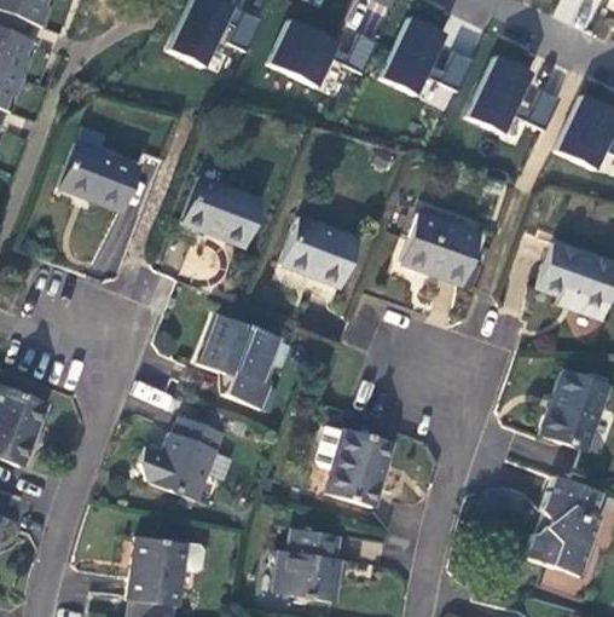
[(0,0),(0,108),(3,109),(9,92),(18,96),(33,57),(24,55),(30,39),(0,27),(0,19),(4,11),(44,27),(52,6),(44,4),(45,0),(0,0)]
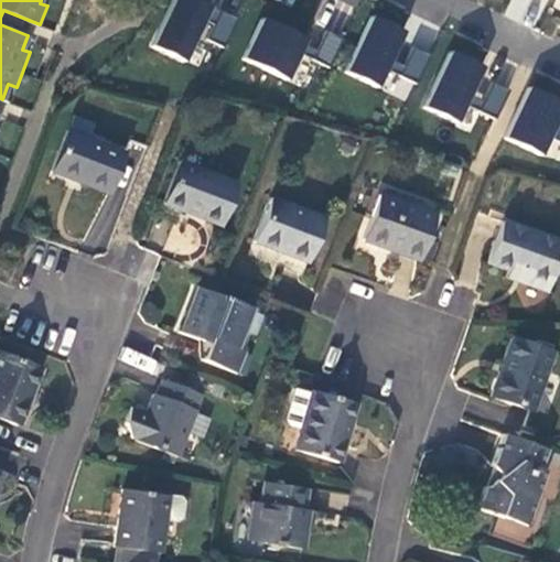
[(178,0),(157,45),(189,61),(208,19),(216,3),(208,0),(178,0)]
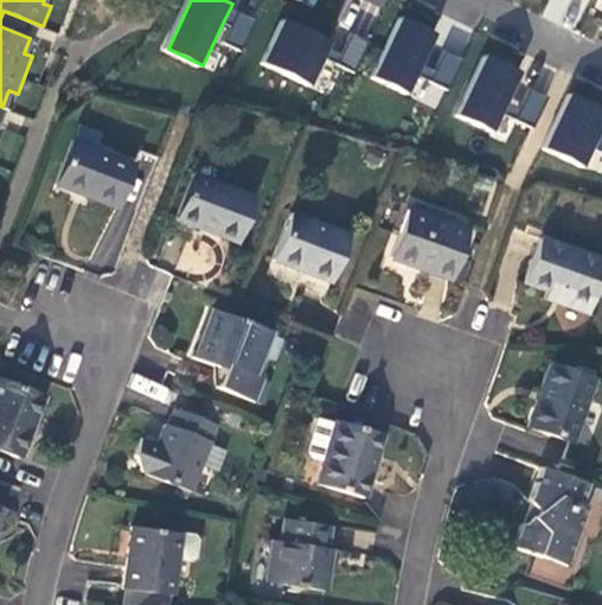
[(224,20),(234,25),(242,8),(232,4),(224,20)]
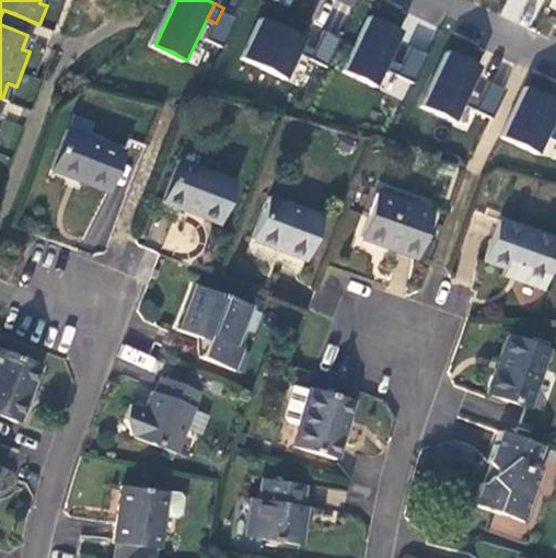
[(240,16),(223,8),(216,23),(209,37),(227,46),(240,16)]
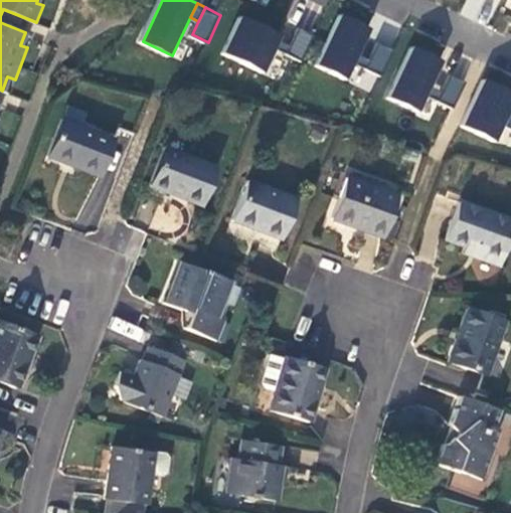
[(356,61),(361,52),(373,26),(344,12),(320,63),(349,77),(356,61)]
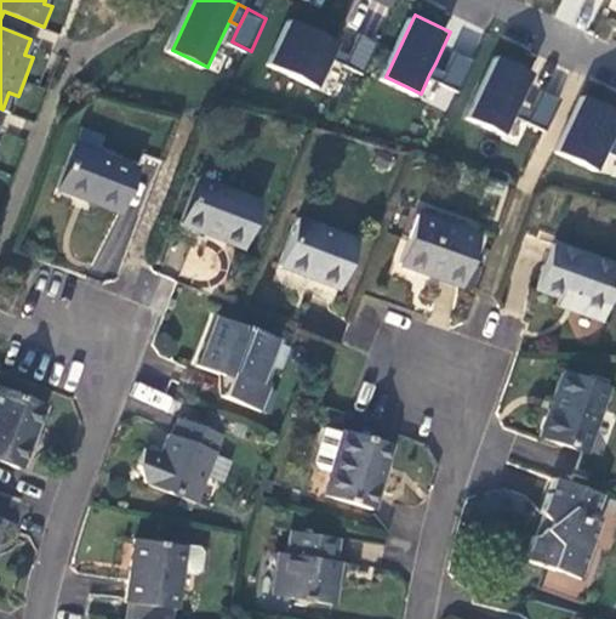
[(272,63),(321,86),(335,57),(340,46),(342,41),(294,18),(272,63)]
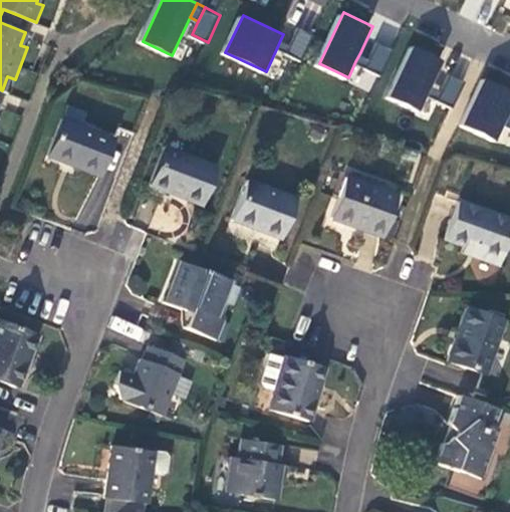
[(292,44),(288,52),(304,60),(316,33),(301,25),(292,44)]
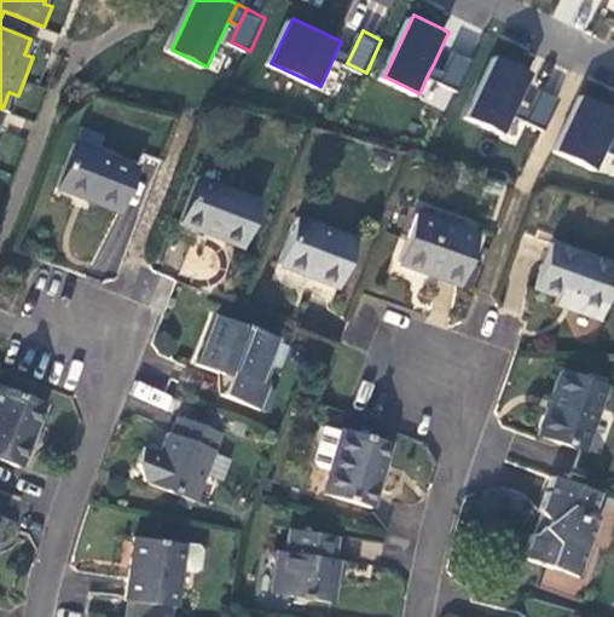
[(347,63),(352,53),(339,46),(334,57),(347,63)]
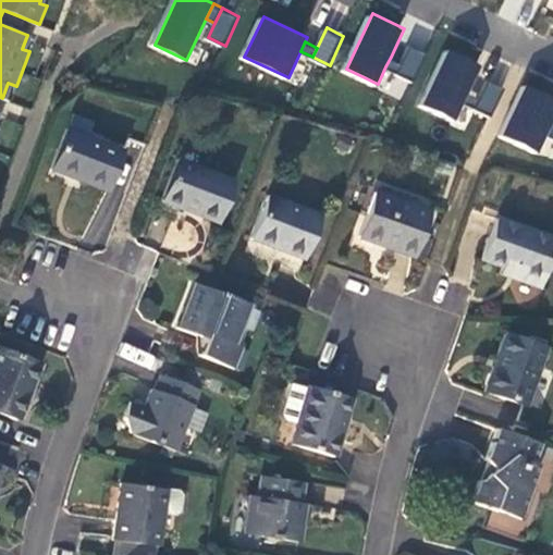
[(404,62),(398,73),(416,81),(429,52),(413,44),(404,62)]
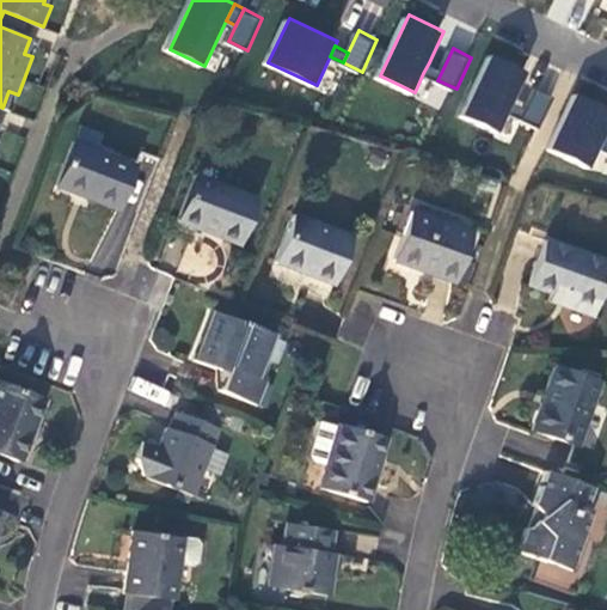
[(514,101),(528,69),(494,53),(465,114),(500,130),(509,111),(514,101)]
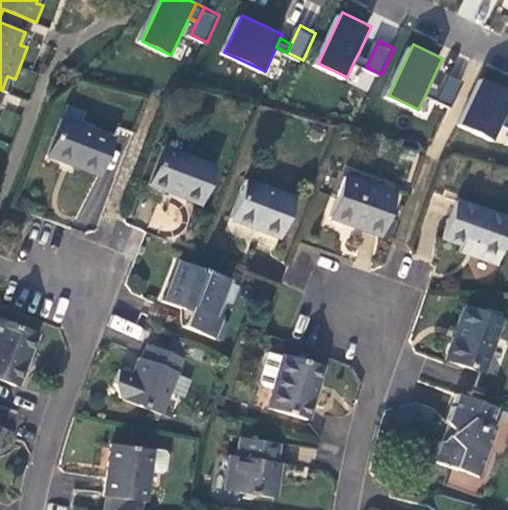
[(354,61),(366,67),(371,57),(359,52),(354,61)]
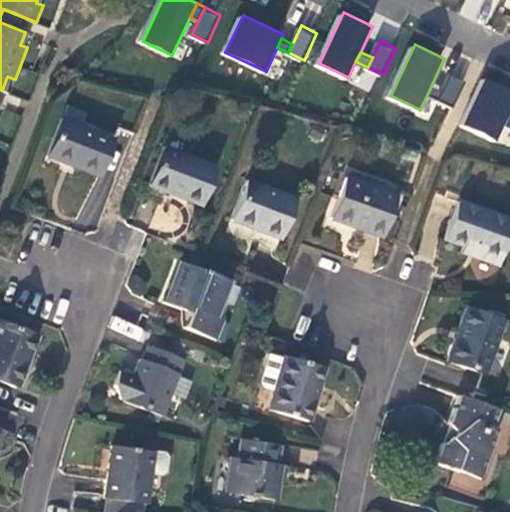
[(439,99),(455,106),(468,79),(452,72),(444,89),(439,99)]
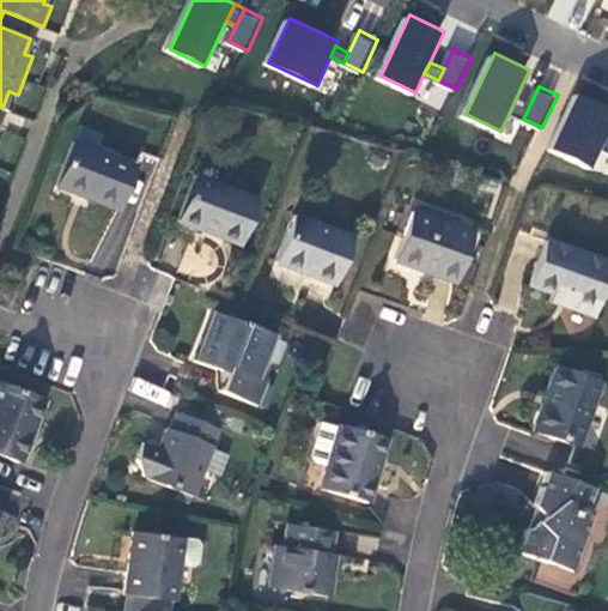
[(552,147),(591,165),(601,146),(607,133),(607,106),(579,92),(552,147)]
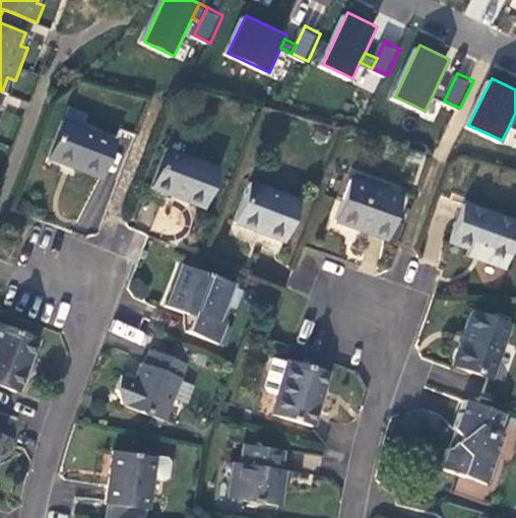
[(433,94),(444,101),(449,90),(437,85),(433,94)]
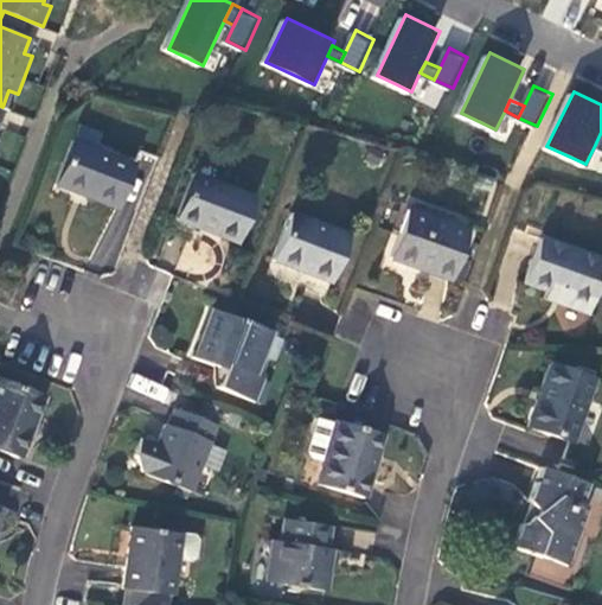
[(139,163),(77,139),(59,184),(120,208),(139,163)]
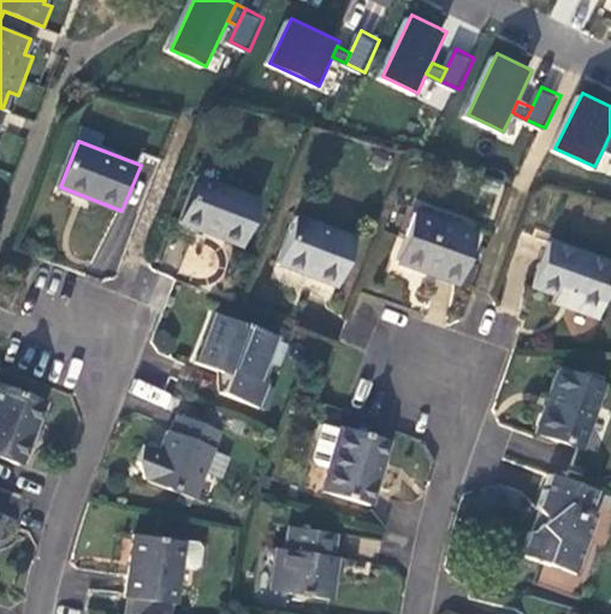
[(262,200),(199,176),(182,222),(244,246),(262,200)]
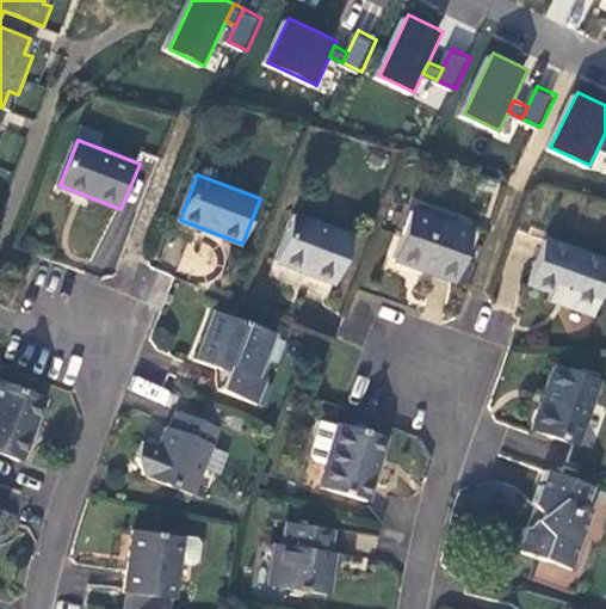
[(477,231),(414,208),(396,259),(458,282),(477,231)]
